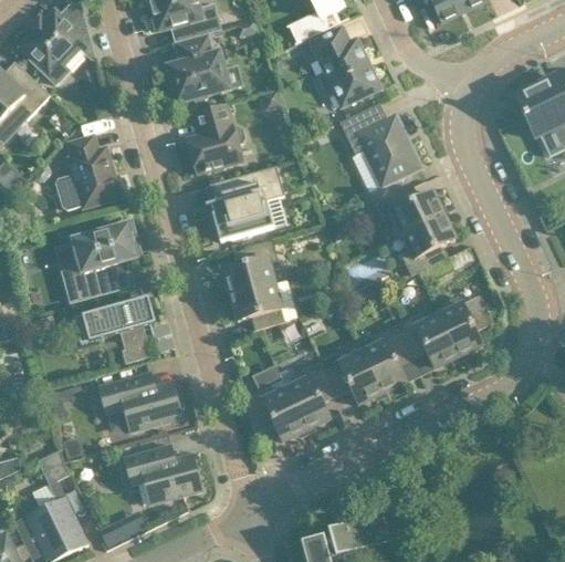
[(199,6),(197,0),(149,0),(149,1),(154,1),(157,11),(153,12),(157,30),(170,27),(175,41),(208,32),(221,29),(213,2),(199,6)]
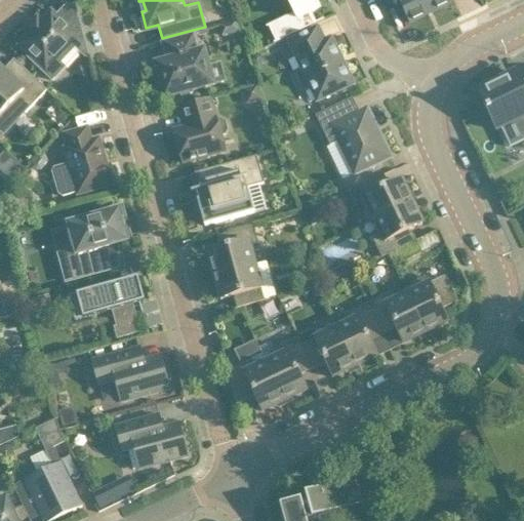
[(288,0),(294,10),(267,23),(268,24),(275,38),(275,39),(316,21),(316,18),(311,9),(318,5),(315,0),(288,0)]
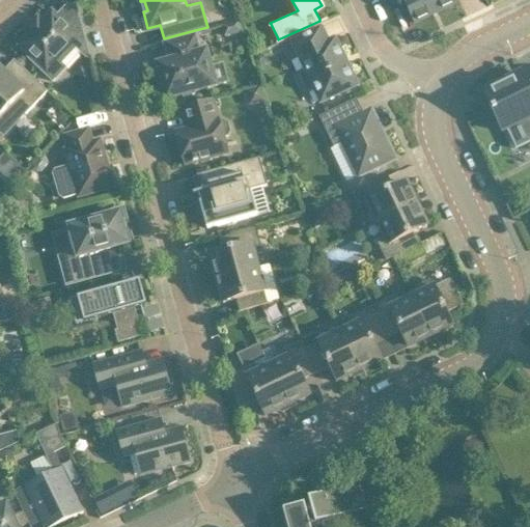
[(407,0),(416,19),(455,0),(407,0)]
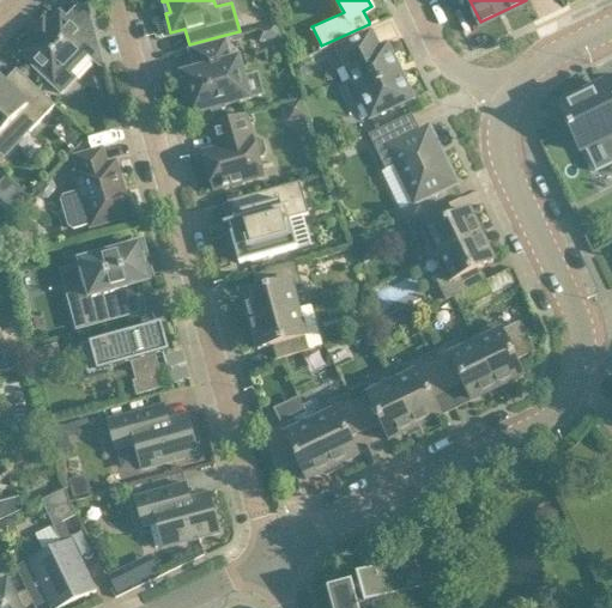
[(101,55),(88,5),(86,1),(85,1),(86,6),(82,7),(77,2),(65,16),(59,10),(48,22),(44,18),(30,34),(34,36),(22,49),(34,60),(31,62),(60,90),(74,74),(65,66),(83,47),(94,58),(95,56),(101,55)]
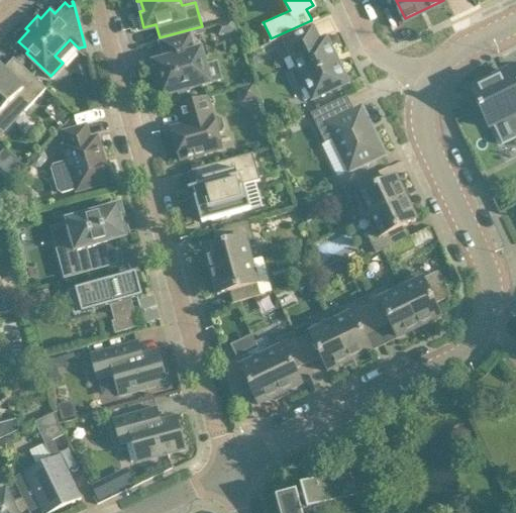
[(232,16),(223,19),(215,22),(218,32),(235,27),(232,16)]
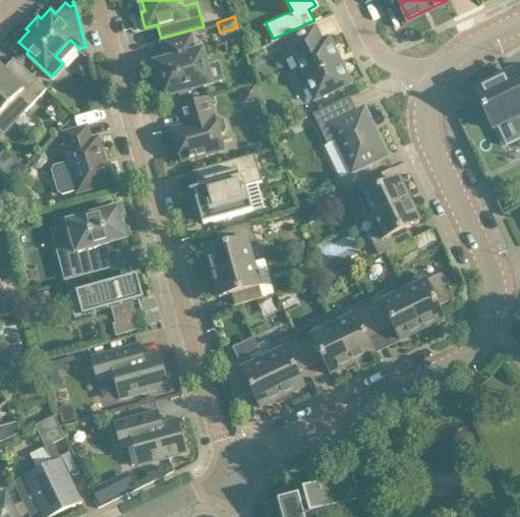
[(349,80),(328,36),(321,39),(314,24),(286,38),(293,52),(299,65),(295,67),(294,71),(300,84),(304,85),(308,84),(314,97),(349,80)]
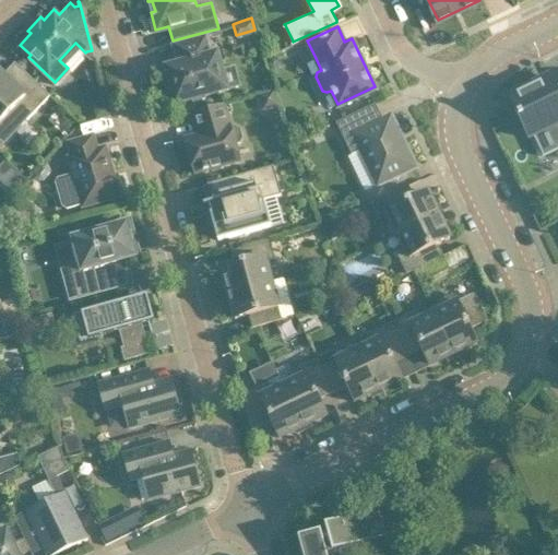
[(173,40),(177,60),(165,65),(168,77),(164,78),(168,96),(174,95),(175,102),(191,97),(191,99),(205,95),(204,93),(227,86),(216,49),(211,51),(205,32),(173,40)]
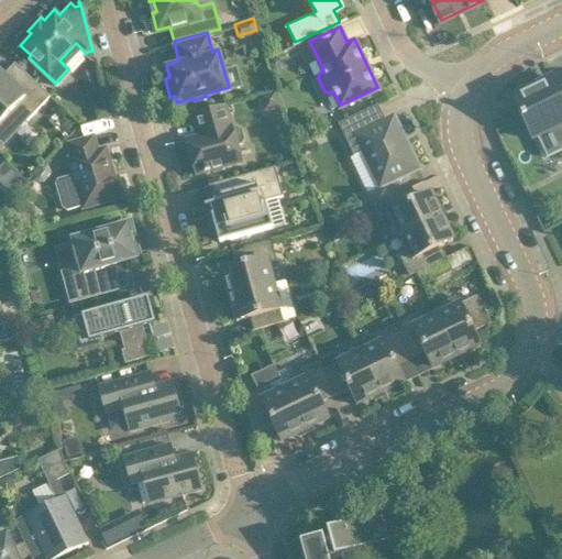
[(270,57),(270,63),(274,66),(279,63),(279,57),(274,54),(270,57)]
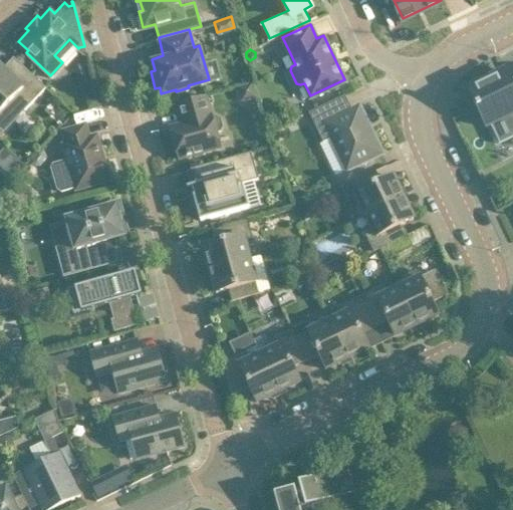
[(0,122),(8,114),(1,108),(11,97),(23,108),(45,85),(18,60),(8,70),(0,62),(0,122)]
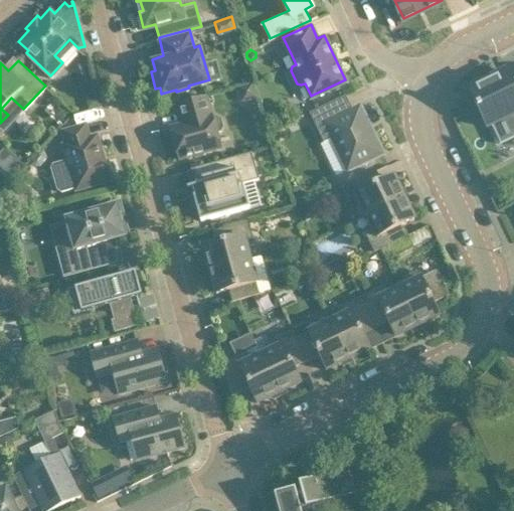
[(500,141),(513,134),(513,129),(513,127),(513,126),(513,125),(513,75),(510,77),(506,67),(501,70),(501,69),(500,69),(500,70),(496,72),(496,71),(495,72),(495,73),(489,75),(488,73),(470,81),(471,84),(468,87),(486,124),(491,122),(500,141)]
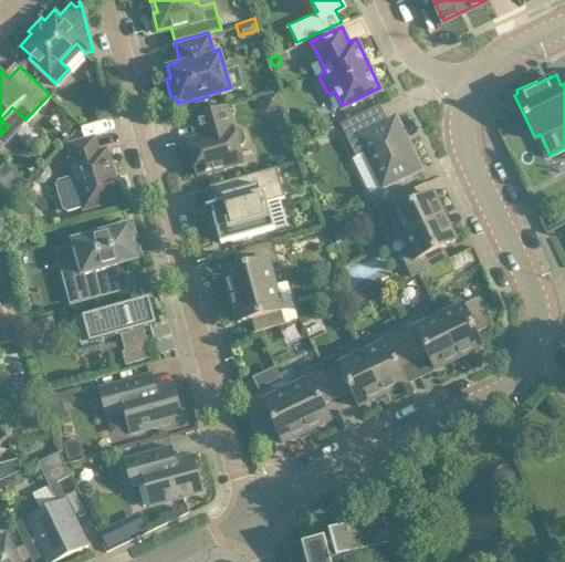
[(274,89),(260,93),(262,104),(268,107),(279,104),(274,89)]
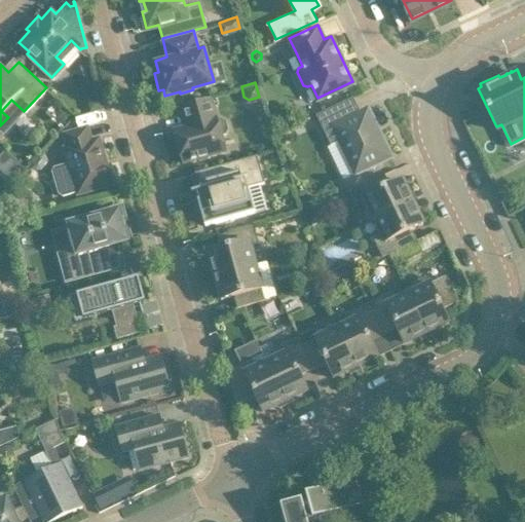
[(89,95),(86,100),(89,109),(102,105),(98,91),(89,95)]
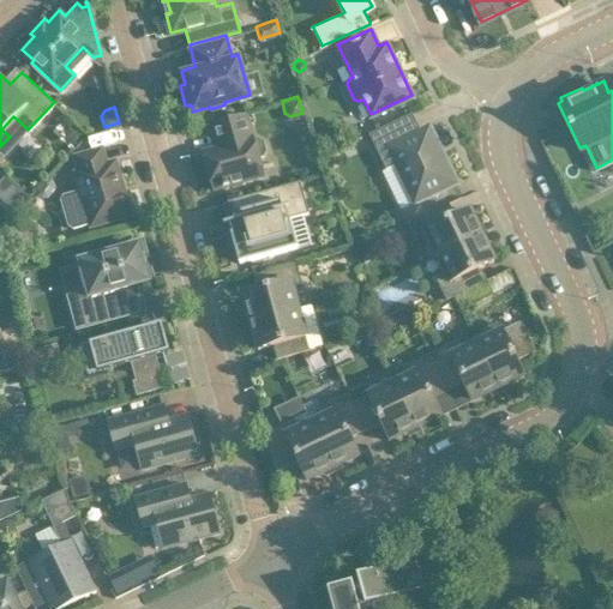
[(443,154),(437,142),(438,142),(438,139),(437,140),(428,124),(420,128),(412,110),(368,132),(385,167),(395,162),(414,200),(456,180),(444,155),(445,155),(444,154),(443,154)]
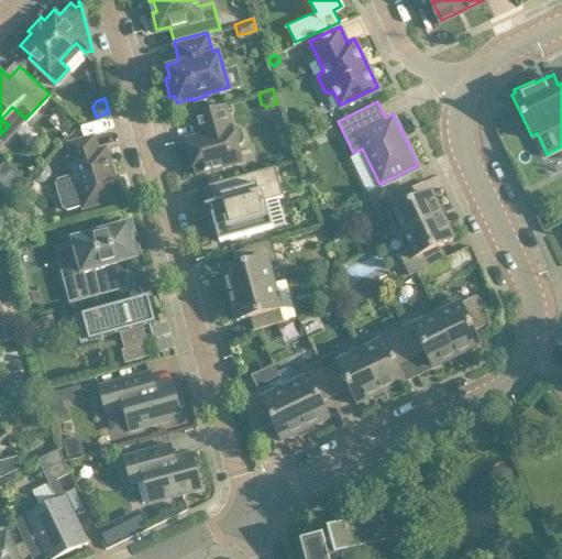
[(199,133),(186,138),(196,172),(210,167),(213,170),(221,167),(222,164),(241,160),(235,142),(240,141),(242,136),(240,127),(237,124),(231,125),(224,102),(193,111),(199,133)]
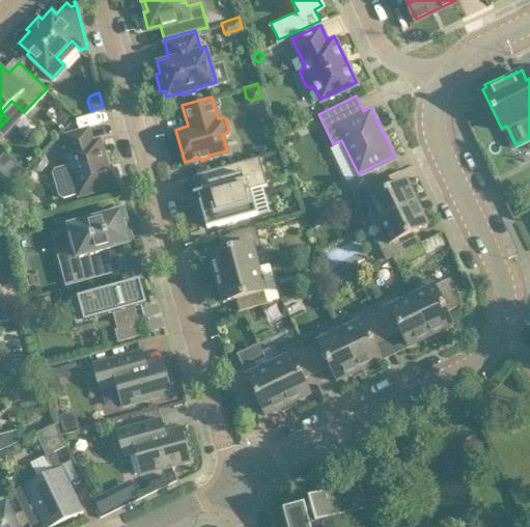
[(78,194),(113,184),(108,165),(106,164),(104,157),(105,156),(100,137),(91,139),(87,126),(63,133),(67,146),(64,146),(68,162),(54,167),(51,171),(57,193),(63,196),(78,192),(78,194)]
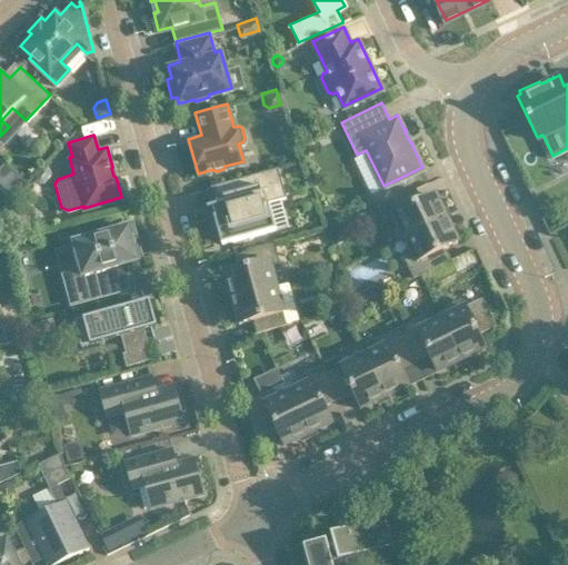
[(286,196),(277,166),(210,185),(211,186),(215,185),(219,201),(207,205),(207,206),(210,206),(220,241),(275,227),(268,200),(286,196)]
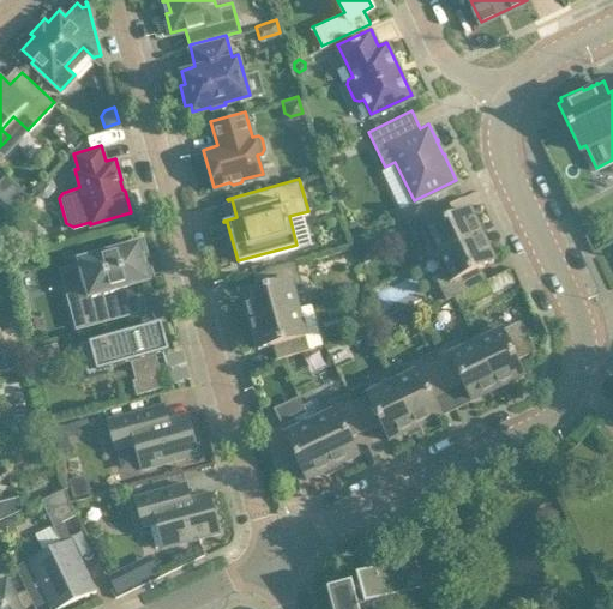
[(418,215),(407,221),(413,233),(419,245),(430,240),(437,254),(481,233),(469,206),(455,213),(449,200),(418,215)]
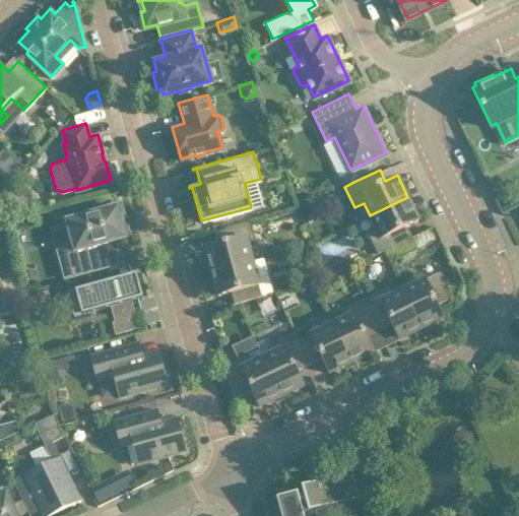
[(304,192),(297,195),(301,205),(312,200),(310,194),(304,192)]
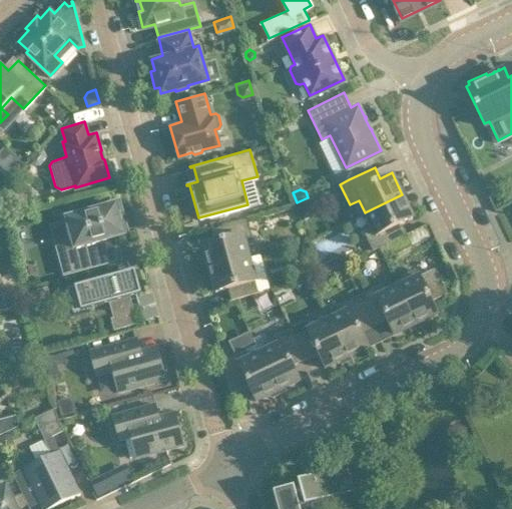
[(412,215),(402,194),(365,212),(370,223),(362,227),(372,248),(379,245),(406,232),(400,221),(412,215)]
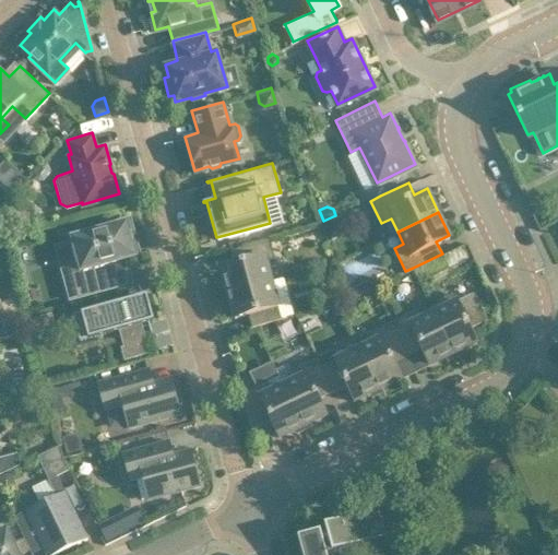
[(107,223),(108,225),(70,236),(78,263),(75,268),(63,271),(70,296),(94,290),(93,287),(103,284),(104,287),(131,280),(127,264),(120,267),(118,259),(135,254),(129,232),(132,231),(129,216),(107,223)]
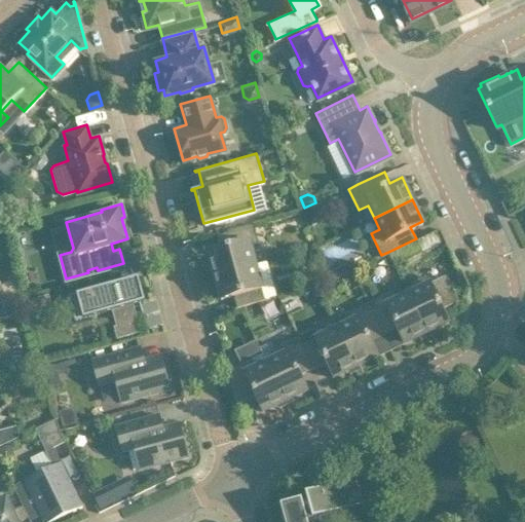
[(316,204),(304,210),(309,222),(322,217),(316,204)]
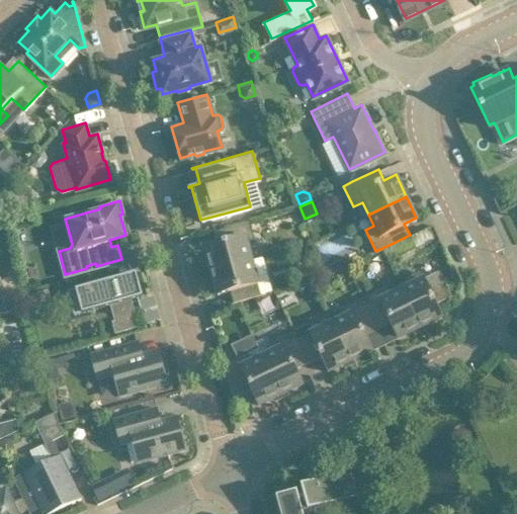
[(204,246),(210,269),(251,258),(247,246),(256,244),(250,221),(213,231),(217,242),(204,246)]
